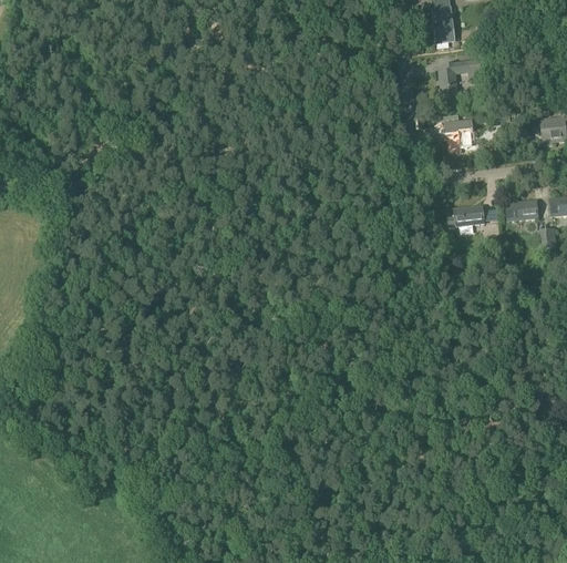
[(431,9),(435,42),(454,40),(450,7),(449,0),(433,0),(434,9),(431,9)]
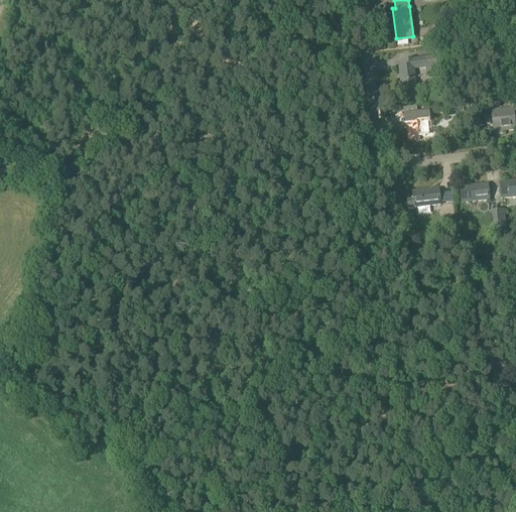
[(440,48),(441,57),(458,55),(457,46),(440,48)]
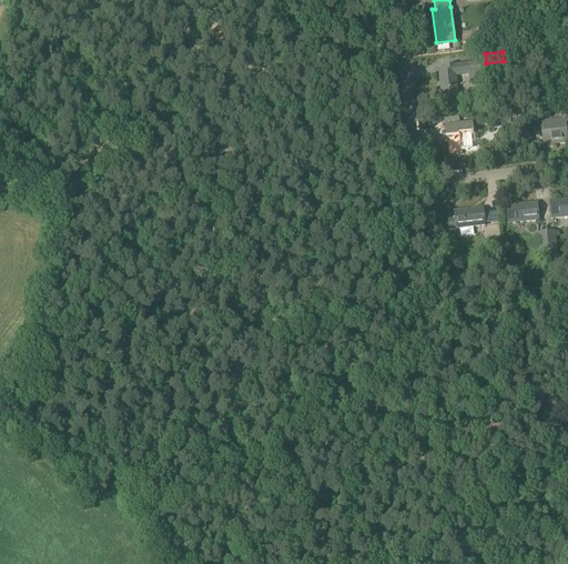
[(446,96),(447,104),(459,102),(458,93),(458,94),(455,73),(468,71),(469,78),(482,76),(479,60),(443,63),(443,71),(439,71),(442,97),(446,96)]
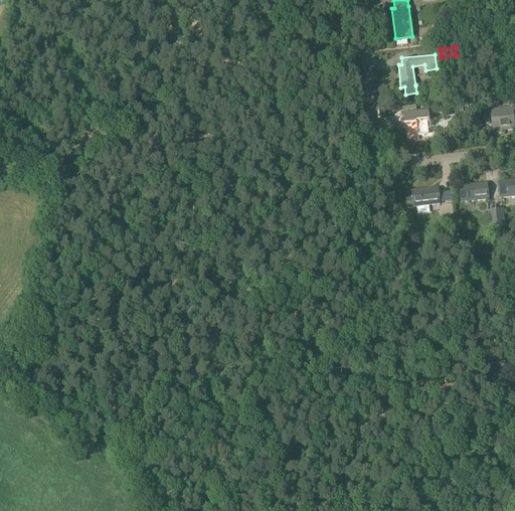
[(454,100),(455,111),(463,110),(462,99),(454,100)]
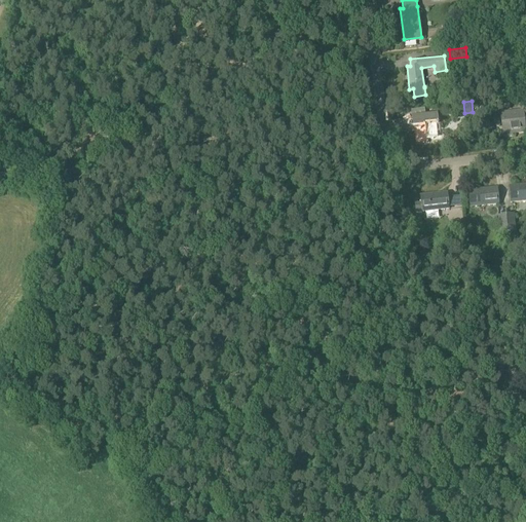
[(522,109),(501,111),(503,131),(524,128),(524,121),(522,109)]
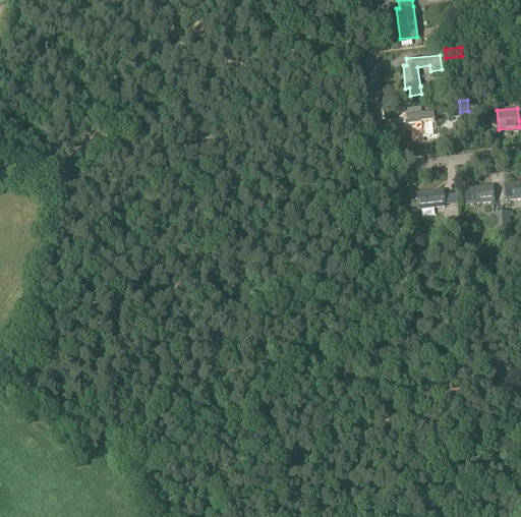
[(410,122),(412,138),(423,136),(423,135),(433,134),(432,120),(433,120),(432,111),(408,114),(409,122),(410,122)]
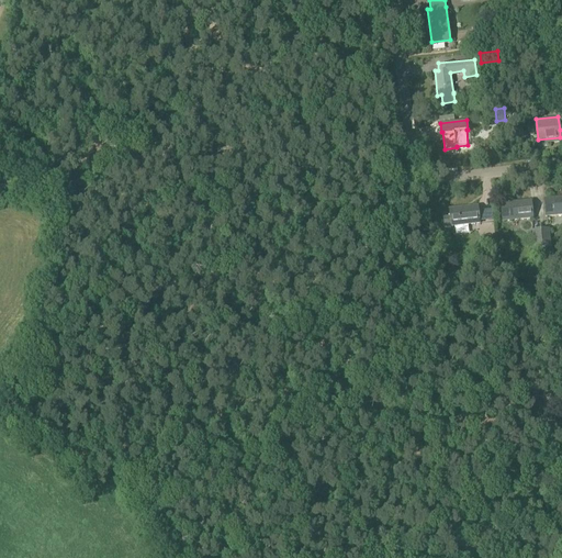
[(480,132),(479,141),(493,143),(494,134),(480,132)]
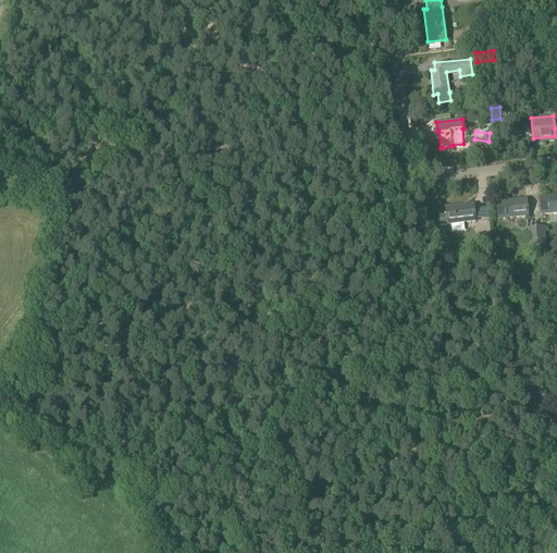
[(556,193),(539,195),(541,211),(556,209),(556,193)]
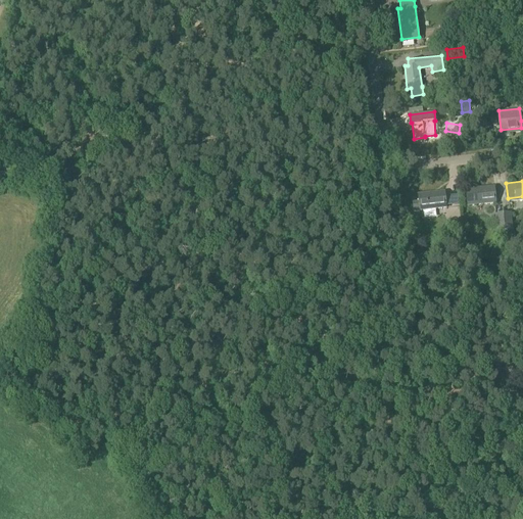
[(466,187),(467,202),(495,200),(494,184),(466,187)]
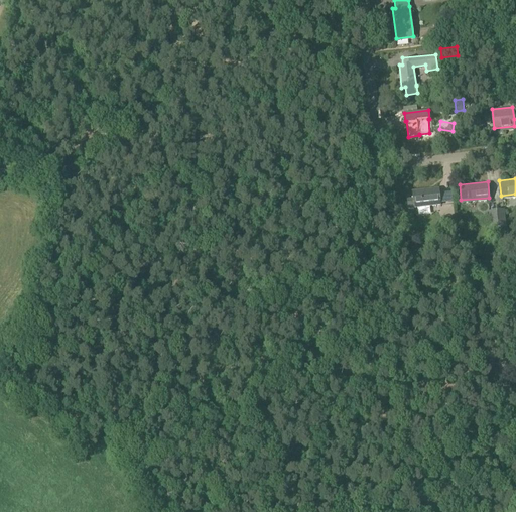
[(406,198),(407,206),(440,203),(438,186),(412,189),(413,197),(406,198)]
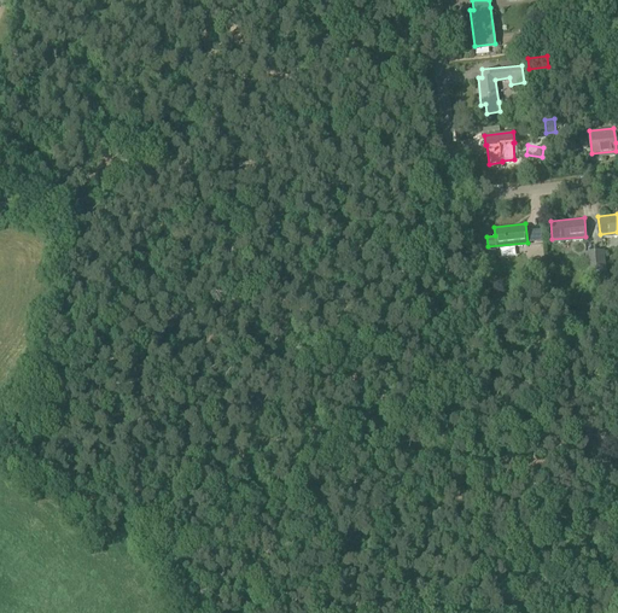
[(594,249),(586,250),(588,270),(596,269),(594,249)]
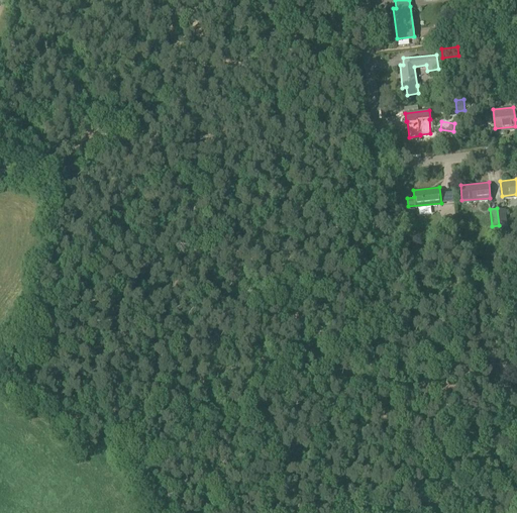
[(504,208),(497,208),(499,225),(506,224),(504,208)]
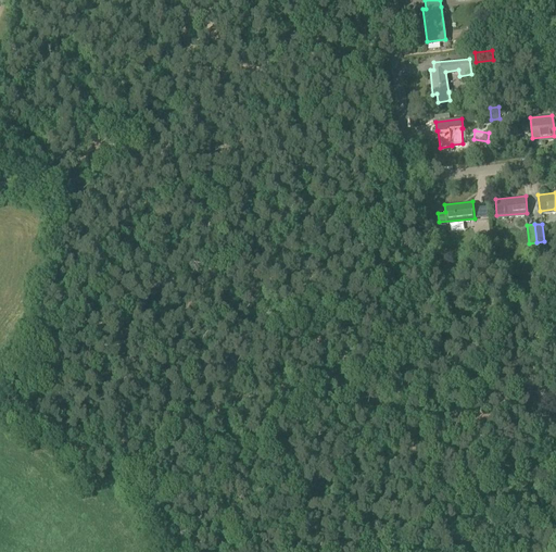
[(493,242),(492,230),(483,231),(484,243),(493,242)]
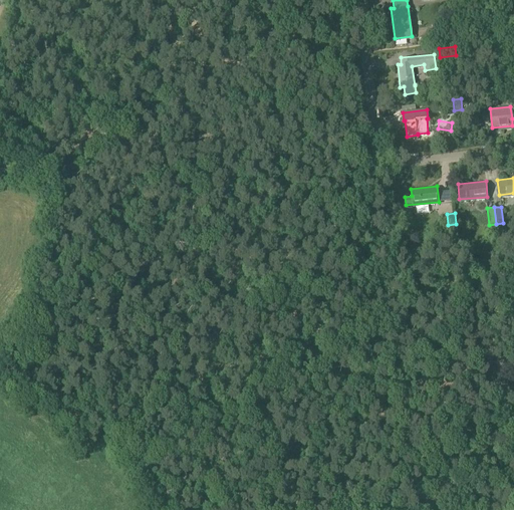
All buildings are outlined.
